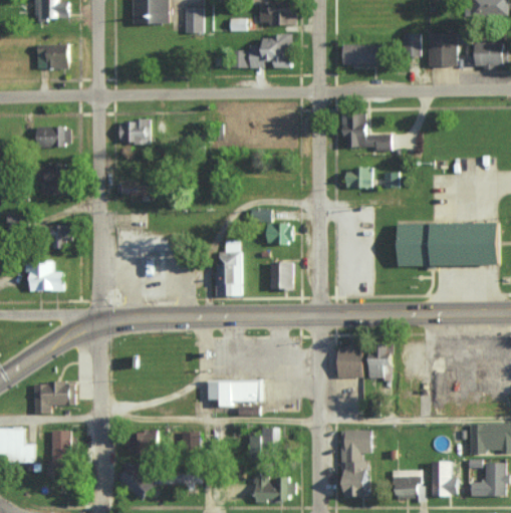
[(33,0),(34,20),(65,19),(64,7),(55,8),(54,0),(33,0)]
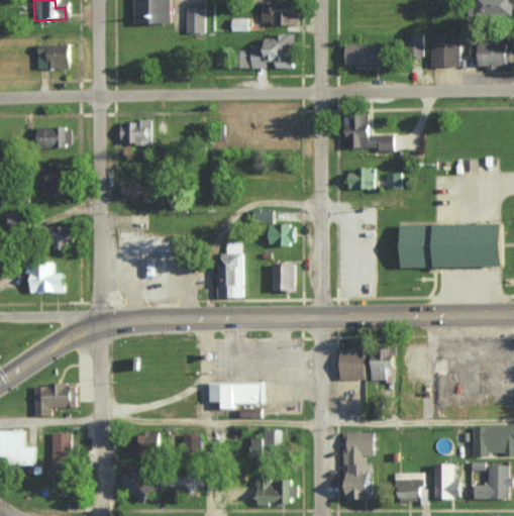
[(172,0),(172,24),(135,24),(134,0),(172,0)]
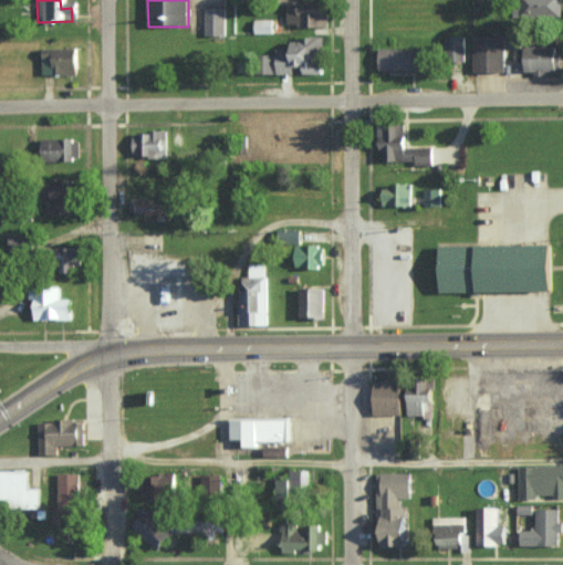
[(560,17),(559,0),(521,0),(522,18),(560,17)]
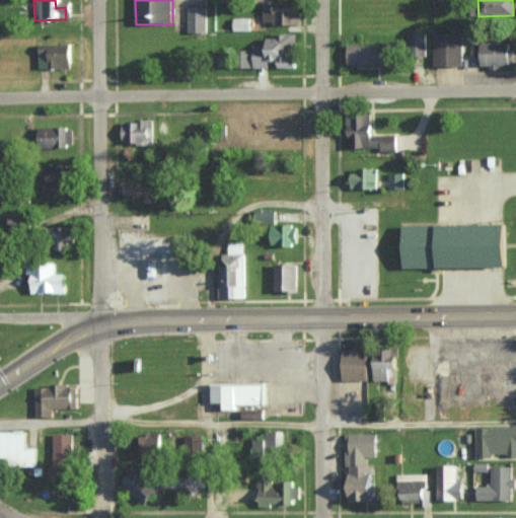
[(261,23),(271,23),(271,26),(298,25),(297,2),(260,3),(261,23)]
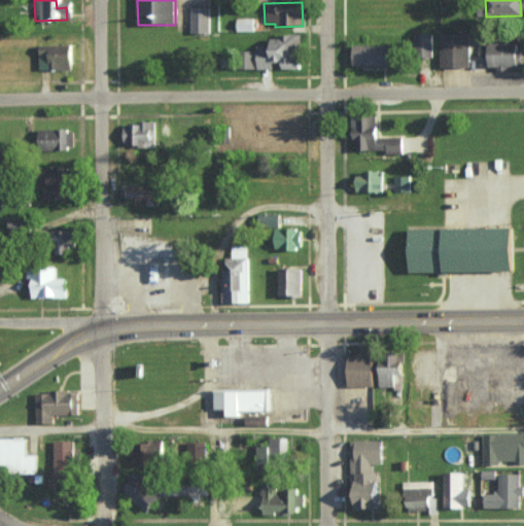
[(189,34),(208,33),(207,7),(188,7),(189,34)]
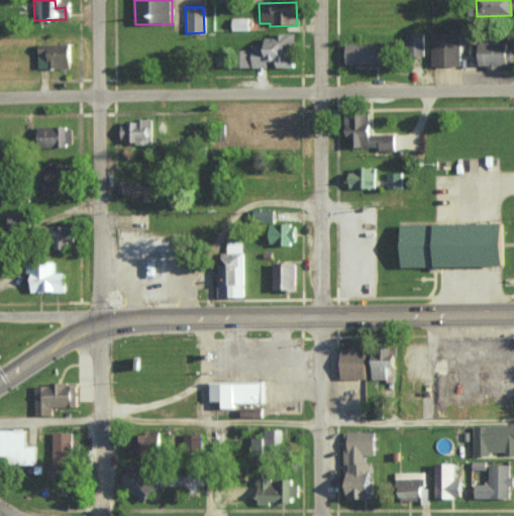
[(229,19),(230,31),(246,30),(246,18),(229,19)]
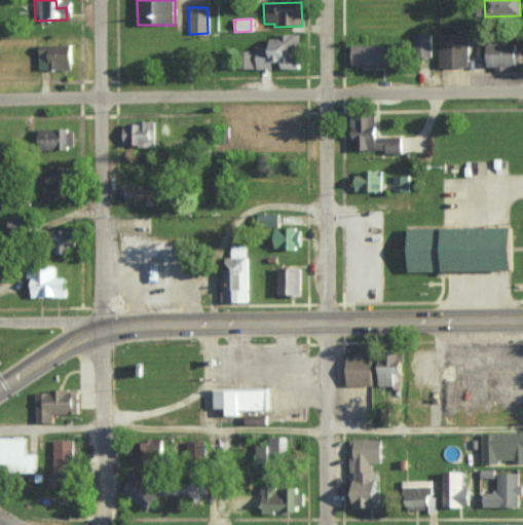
[(437,35),(438,68),(467,68),(467,34),(437,35)]
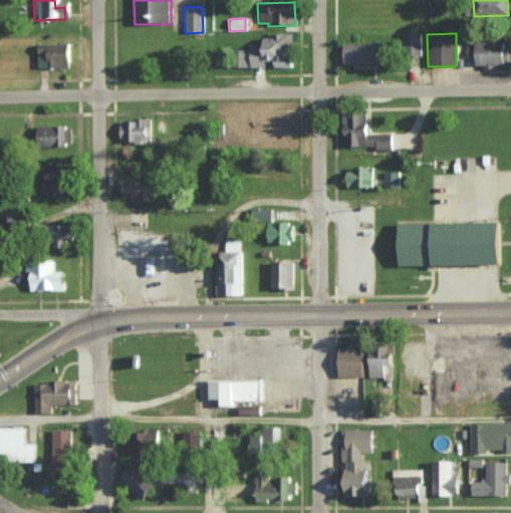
[(237,68),(264,68),(264,61),(273,61),(273,67),(291,67),(291,34),(271,34),(271,38),(262,38),(262,45),(248,45),(248,50),(238,50),(237,68)]
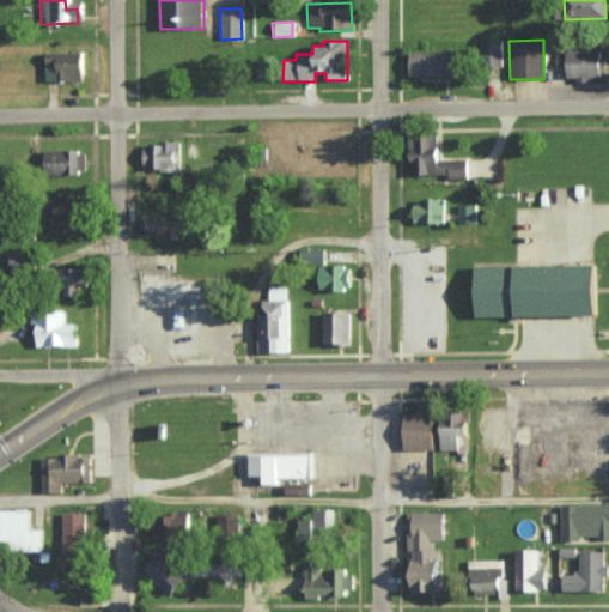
[(479,68),(499,68),(499,41),(479,41),(479,68)]
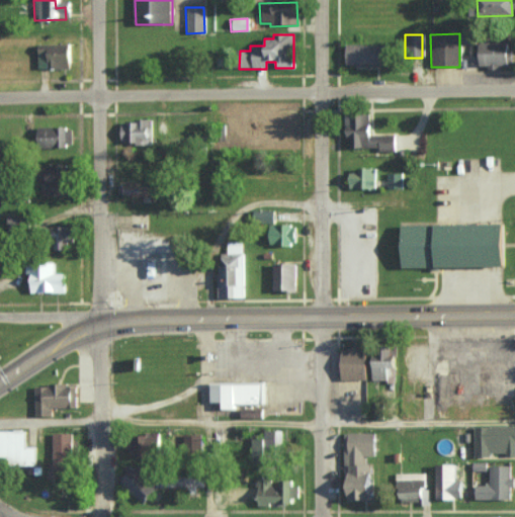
[(509,42),(478,42),(478,52),(474,52),(475,67),(510,67),(509,42)]
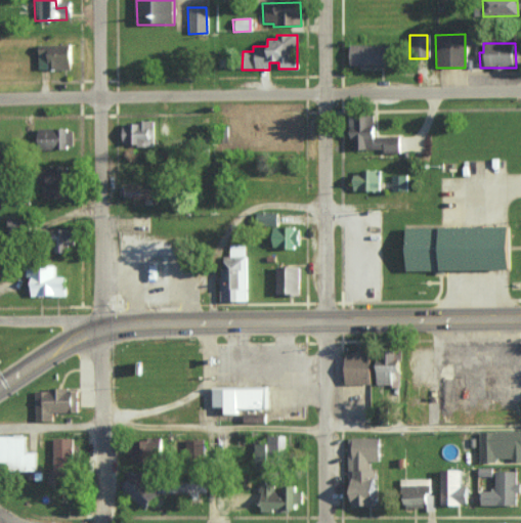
[(37,71),(69,70),(69,45),(37,45),(37,71)]
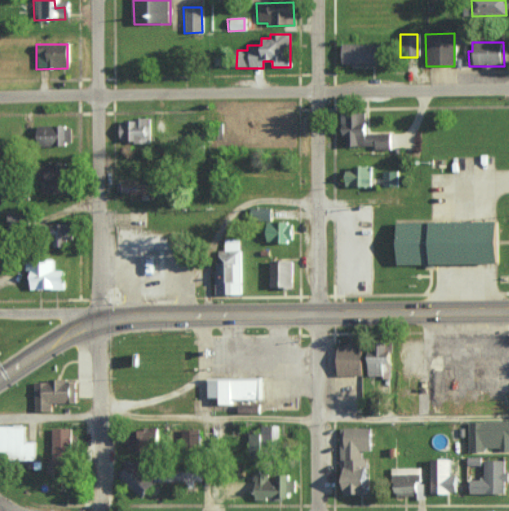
[(340,64),(381,64),(381,45),(340,44),(340,64)]
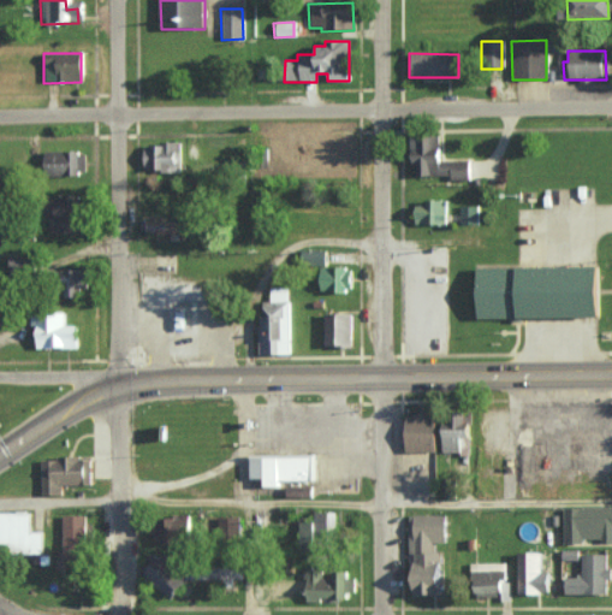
[(411,177),(450,176),(450,179),(468,179),(467,161),(438,161),(437,136),(410,137),(411,177)]
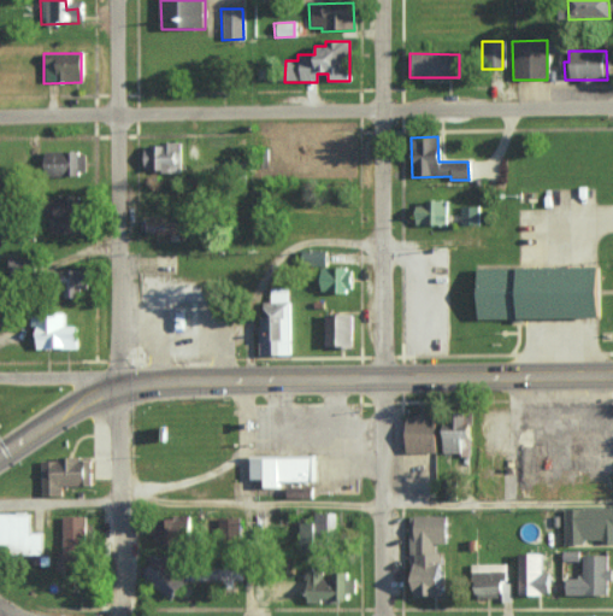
[(178,146),(142,145),(142,172),(177,174),(178,146)]
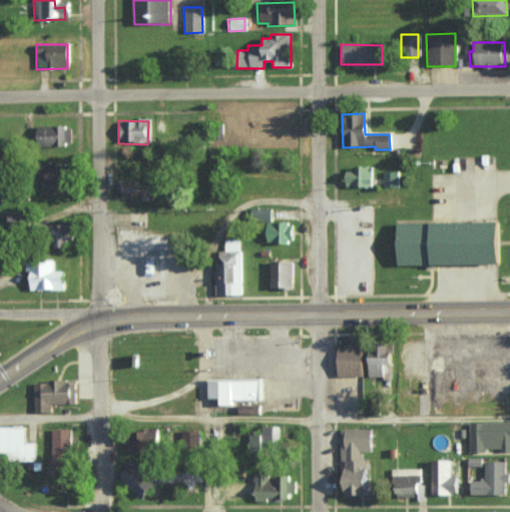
[(164,135),(164,121),(153,120),(152,135),(164,135)]
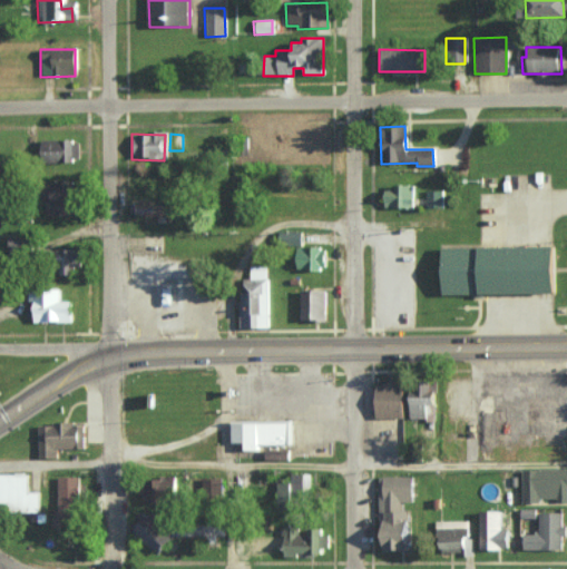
[(39,141),(40,164),(77,163),(76,140),(39,141)]
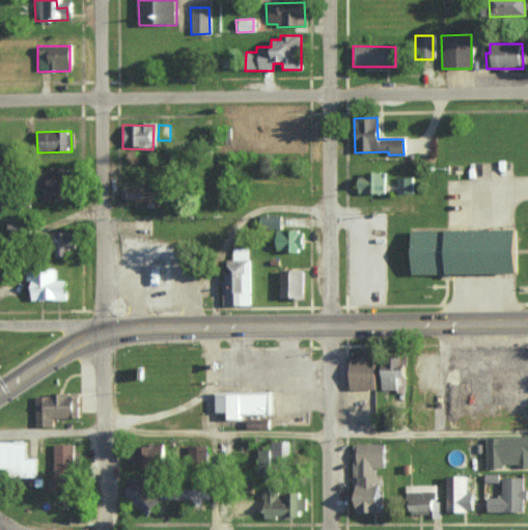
[(62,200),(63,169),(40,168),(39,199),(62,200)]
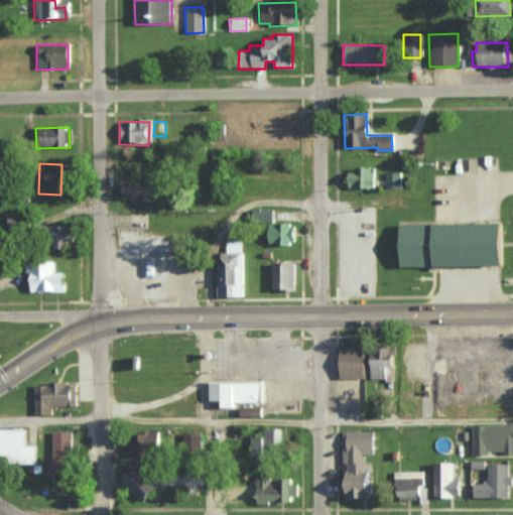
[(347,188),(372,188),(372,168),(355,168),(355,172),(347,172),(347,188)]
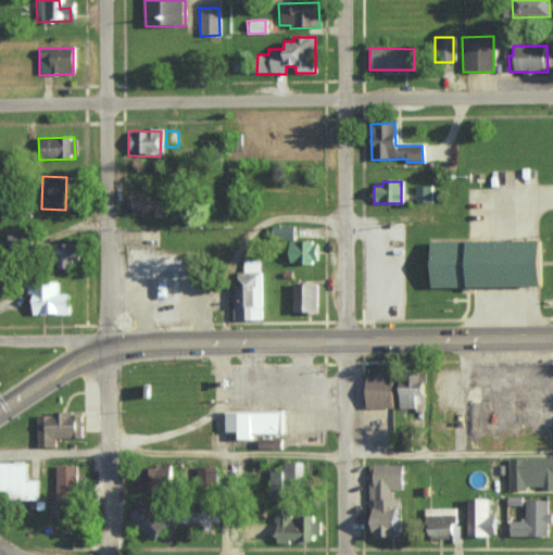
[(430,187),(414,187),(413,203),(429,203),(430,187)]
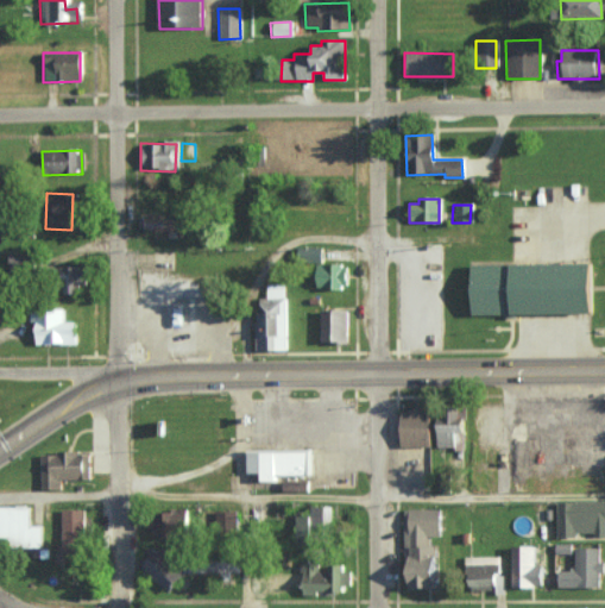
[(182,232),(182,220),(142,220),(142,231),(182,232)]
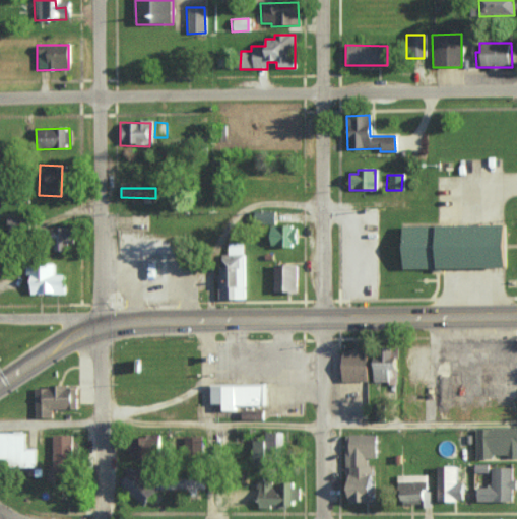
[(273,212),(253,211),(252,224),(273,225),(273,212)]
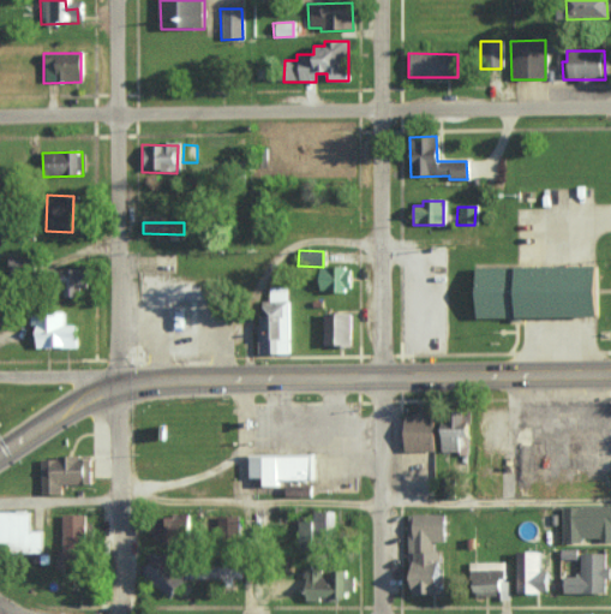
[(348,268),(319,267),(318,292),(348,292),(348,268)]
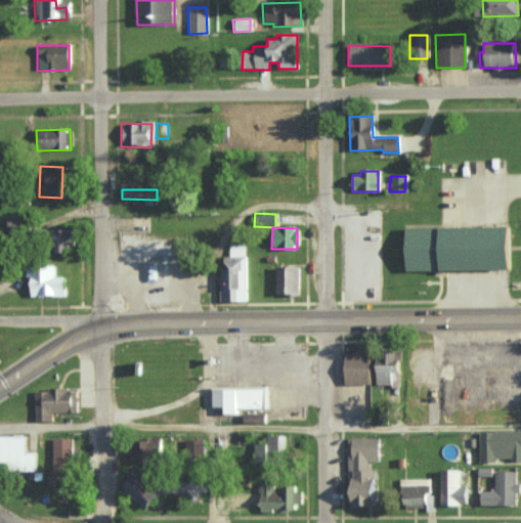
[(507,270),(506,229),(405,230),(405,271),(507,270)]
